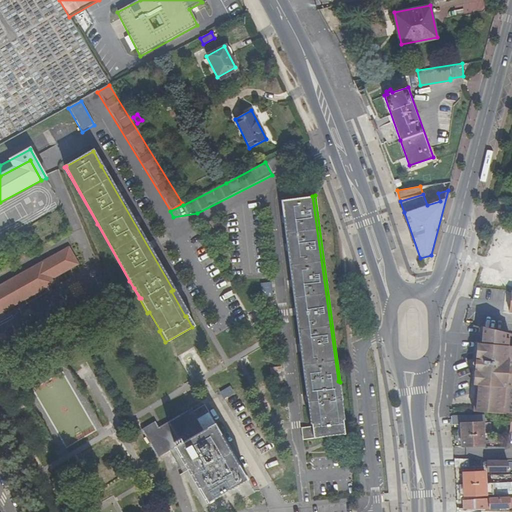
[(309,415),(309,422),(314,422),(314,424),(303,426),(305,437),(345,432),(344,418),(342,419),(340,397),(342,397),(340,382),(338,381),(312,196),(280,200),(282,213),(287,254),(293,299),(299,342),(304,384),(309,415)]
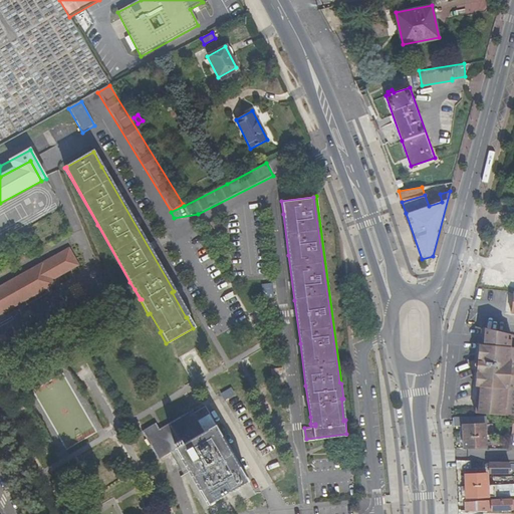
[(174,218),(177,225),(198,214),(174,218)]
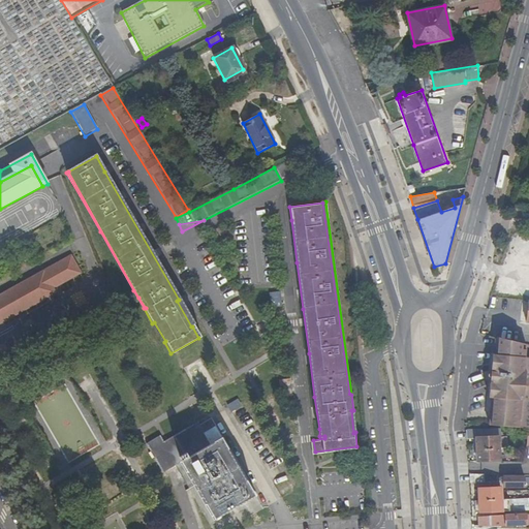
[(0,322),(59,289),(57,285),(80,273),(70,256),(42,273),(43,277),(32,283),(30,279),(0,296),(0,322)]
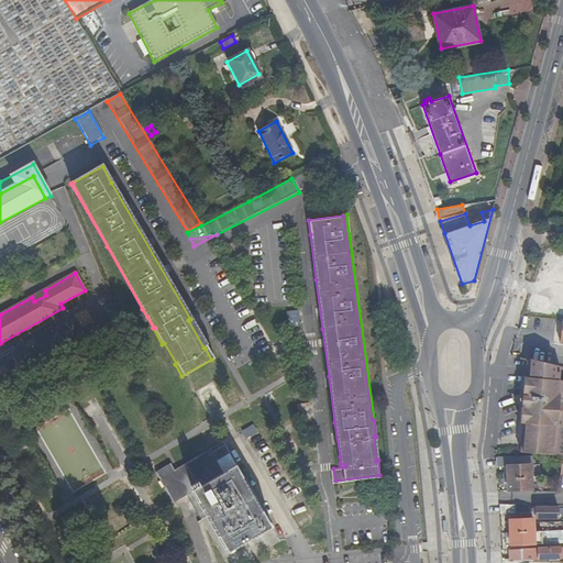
[(34,301),(46,295),(45,290),(32,297),(34,301)]
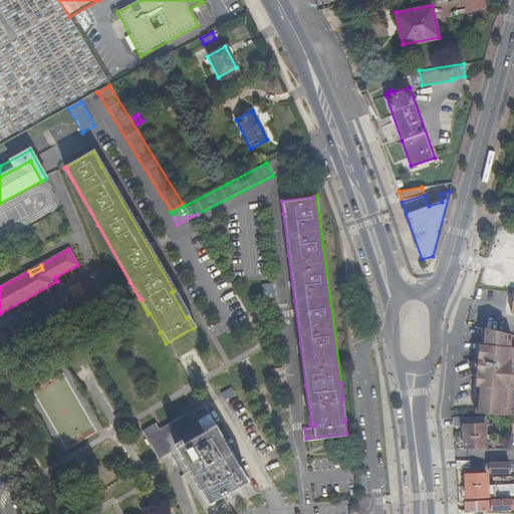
[(273,282),(262,284),(265,299),(276,298),(273,282)]
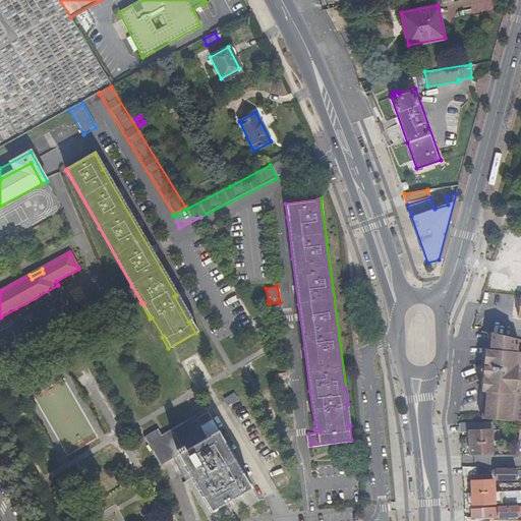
[(161,338),(162,337),(163,336),(152,317),(150,319),(161,338)]
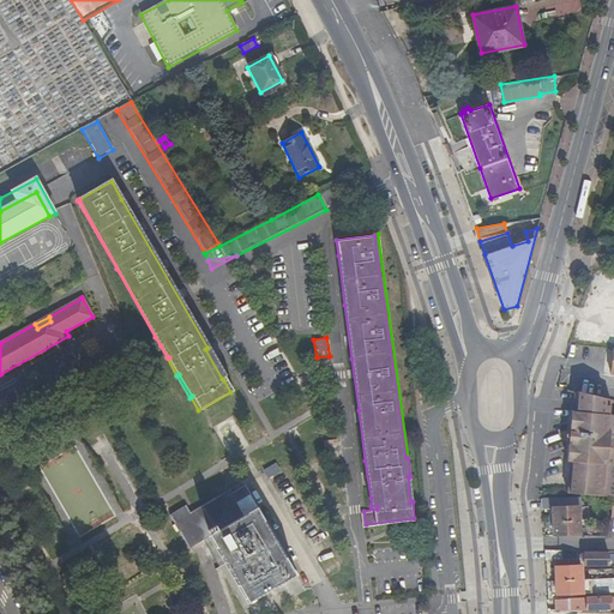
[(613,416),(607,416),(608,401),(575,392),(573,411),(570,411),(567,433),(566,433),(565,434),(564,437),(564,438),(565,440),(567,440),(566,462),(569,462),(566,494),(601,497),(609,498),(613,498),(613,416)]
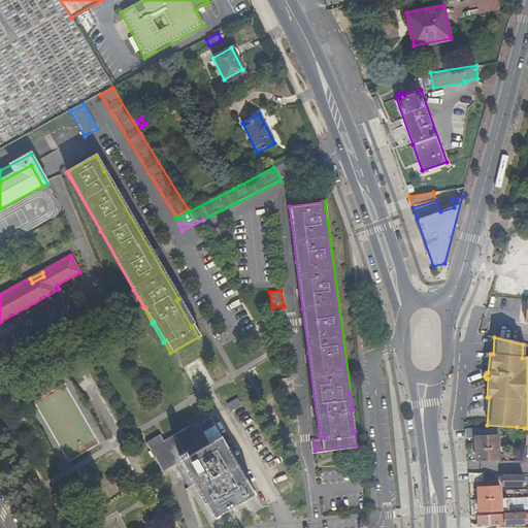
[(292,378),(281,378),(281,390),(292,390),(292,378)]
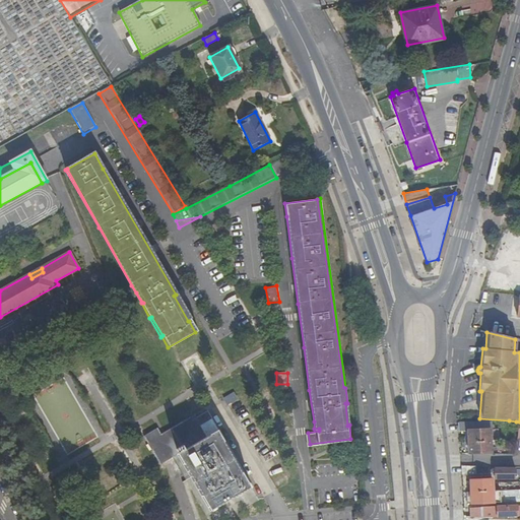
[(229,404),(238,400),(234,393),(224,398),(229,404)]
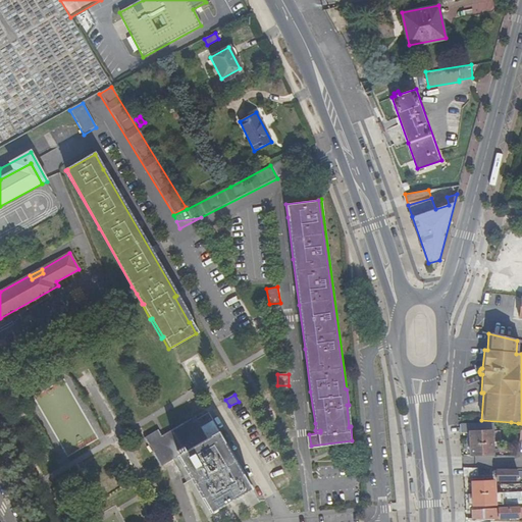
[(165,462),(177,456),(186,470),(191,479),(197,475),(216,508),(257,485),(240,455),(224,429),(213,435),(201,413),(166,432),(163,425),(148,434),(165,462)]
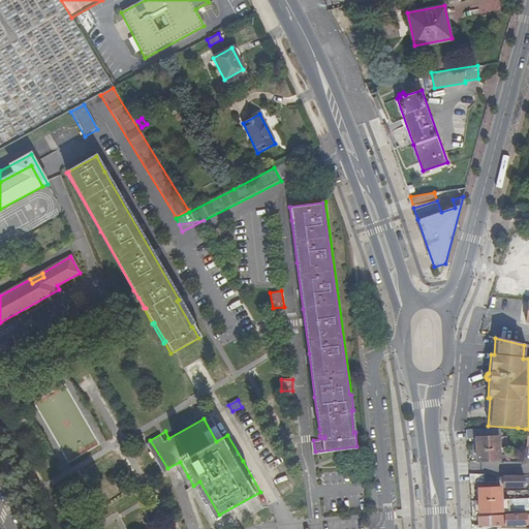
[(500,463),(499,452),(502,452),(502,430),(465,431),(465,437),(466,440),(472,440),(477,440),(477,462),(477,463),(500,463)]
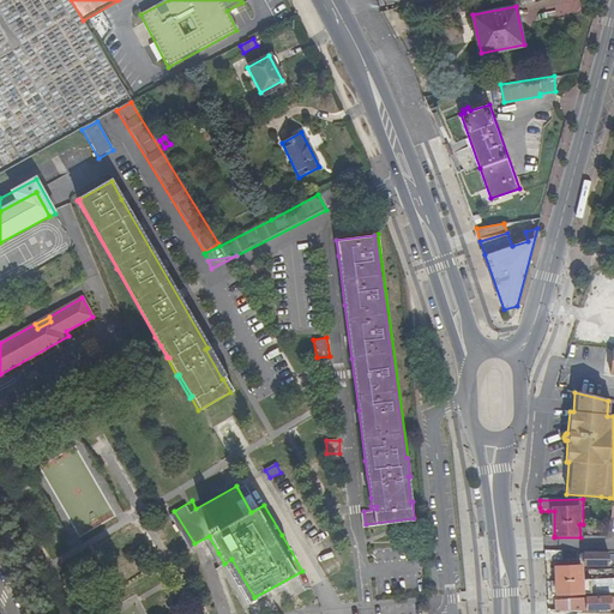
[(545,564),(561,561),(561,552),(545,552),(545,559),(545,564)]
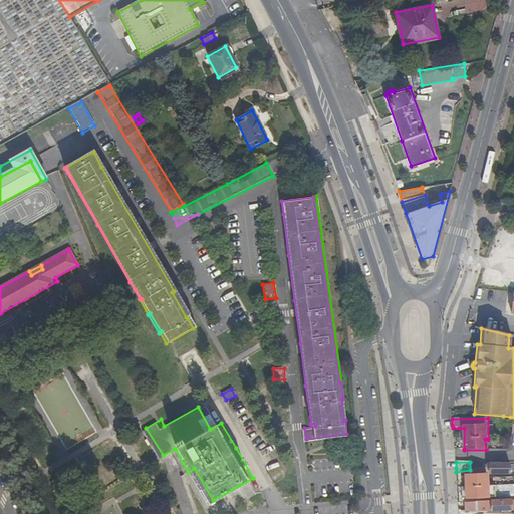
[(511,472),(511,462),(488,463),(489,473),(511,472)]
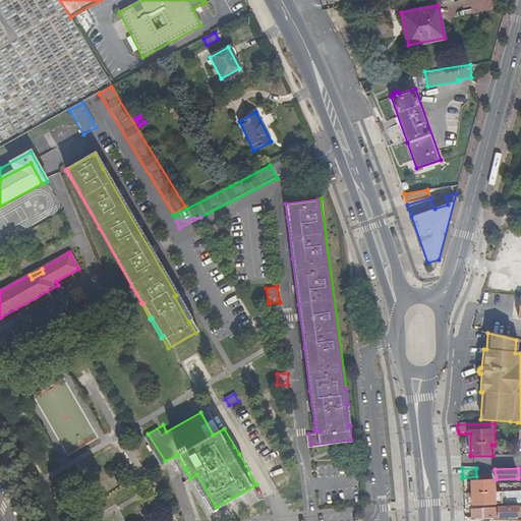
[(494,483),(494,479),(471,481),(471,493),(494,491),(494,483)]
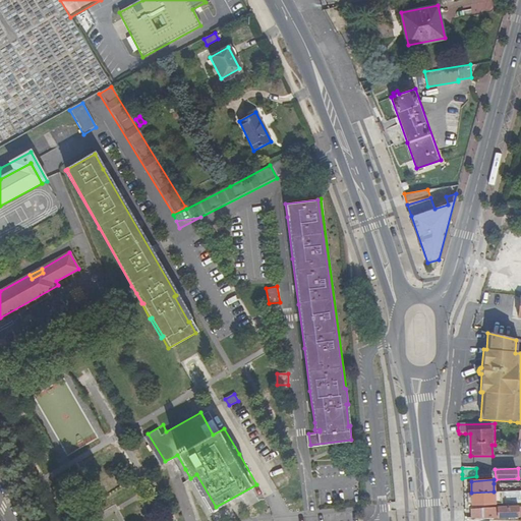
[(520,501),(520,495),(520,490),(502,491),(502,503),(520,501)]
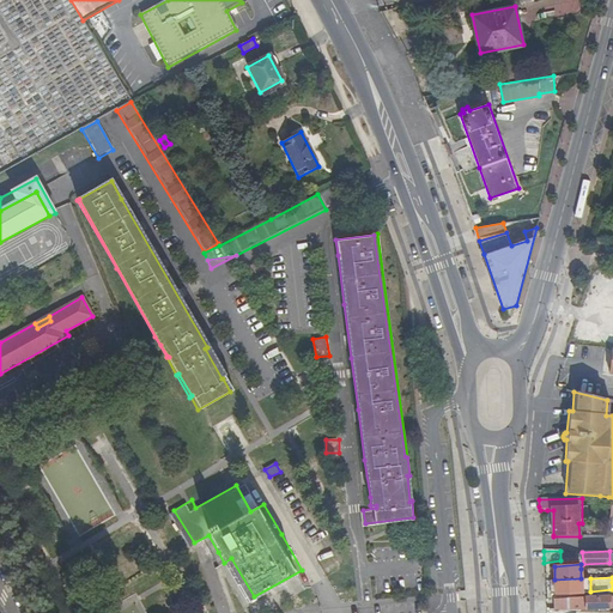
[(556,593),(590,592),(590,578),(581,578),(554,580),(556,593)]
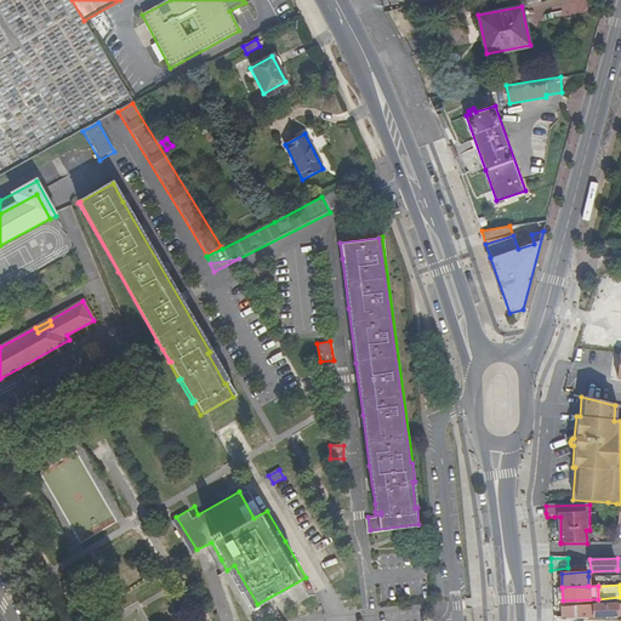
[(593,619),(619,616),(617,604),(593,605),(576,605),(576,617),(588,619),(593,619)]
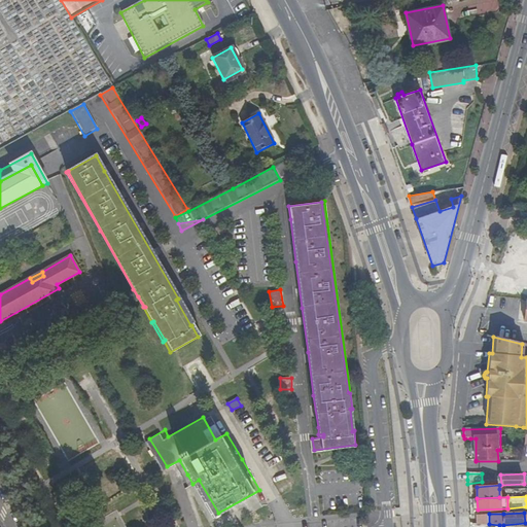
[(489,514),(476,514),(477,524),(489,524),(489,514)]
